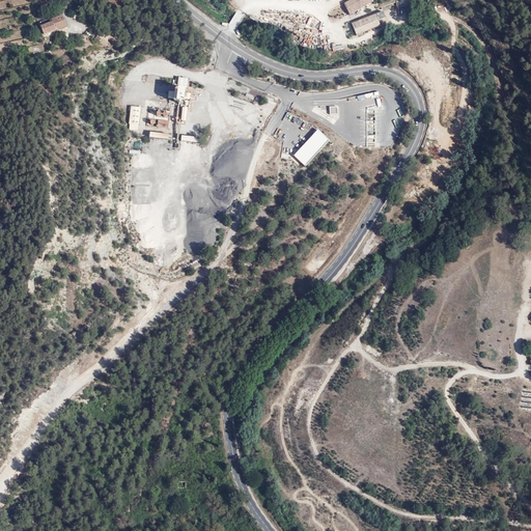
[(350,0),(345,2),(352,14),(375,1),(374,0),(350,0)]
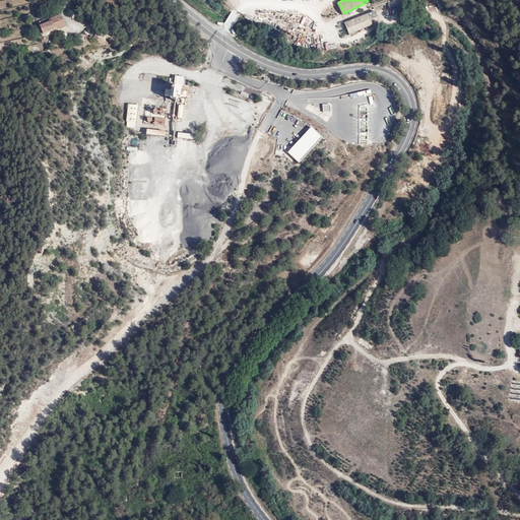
[(395,0),(392,1),(395,8),(415,5),(413,0),(395,0)]
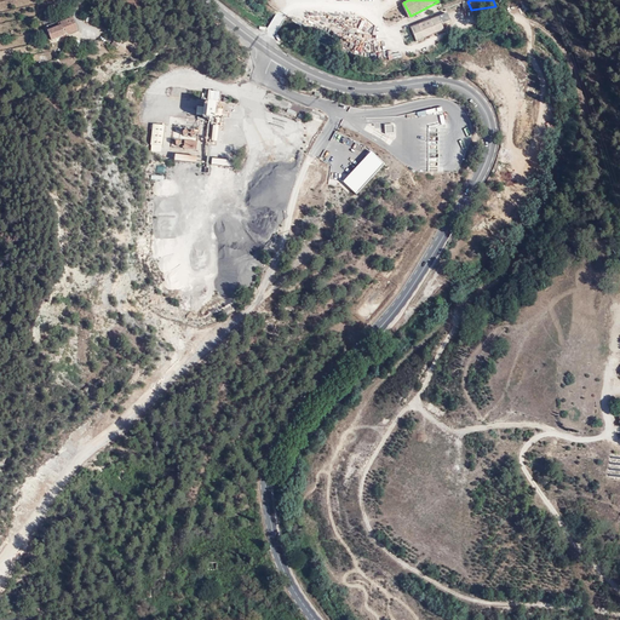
[(34,19),(39,36),(67,29),(63,13),(51,16),(50,15),(34,19)]
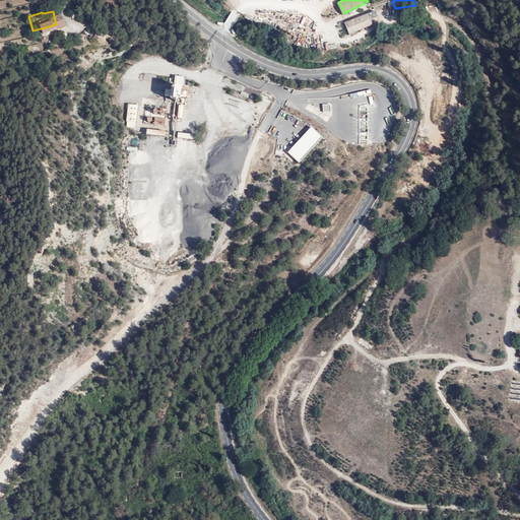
[(351,36),(376,24),(371,12),(346,23),(351,36)]
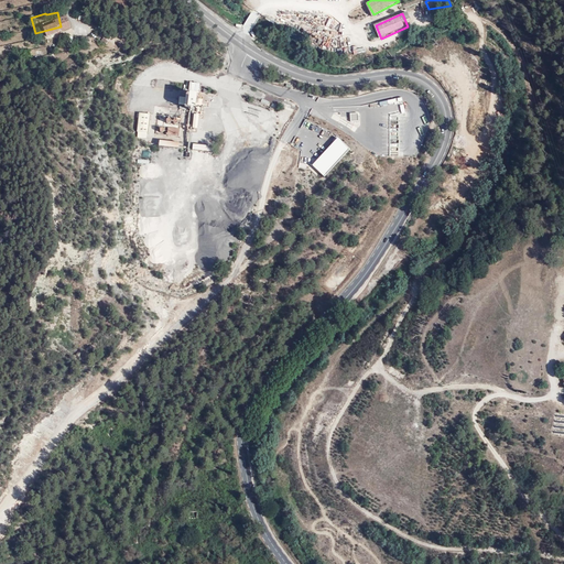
[(195,65),(182,64),(182,73),(195,74),(195,65)]
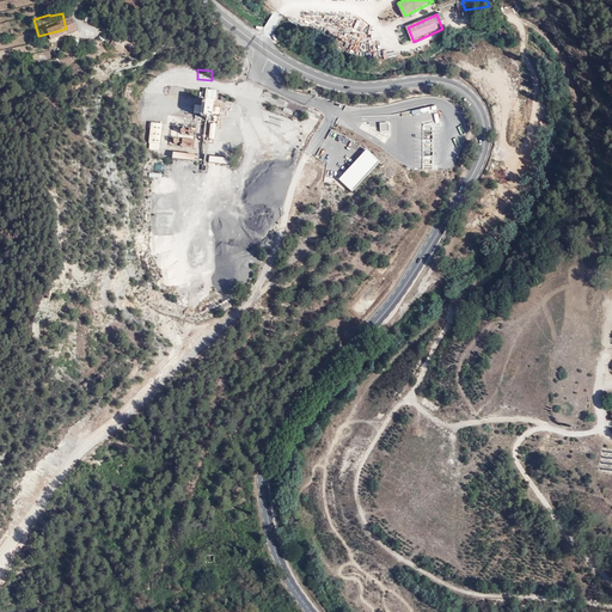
[(483,90),(490,85),(484,79),(478,84),(483,90)]
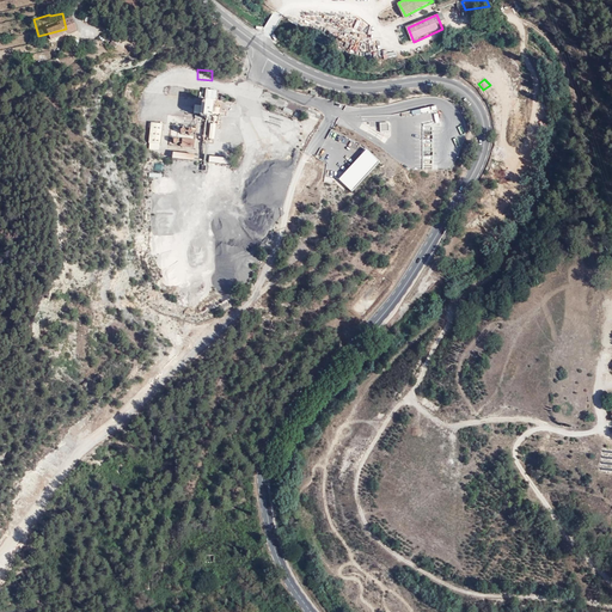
[(208,89),(208,84),(201,84),(201,89),(190,89),(190,96),(197,96),(196,99),(208,98),(208,97),(214,97),(214,89),(208,89)]
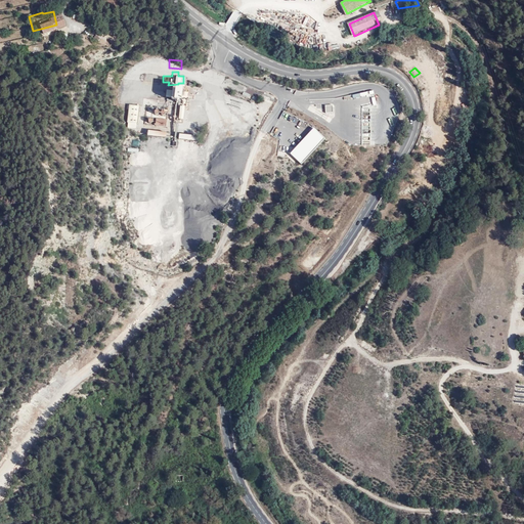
[(349,94),(351,107),(376,103),(373,90),(349,94)]
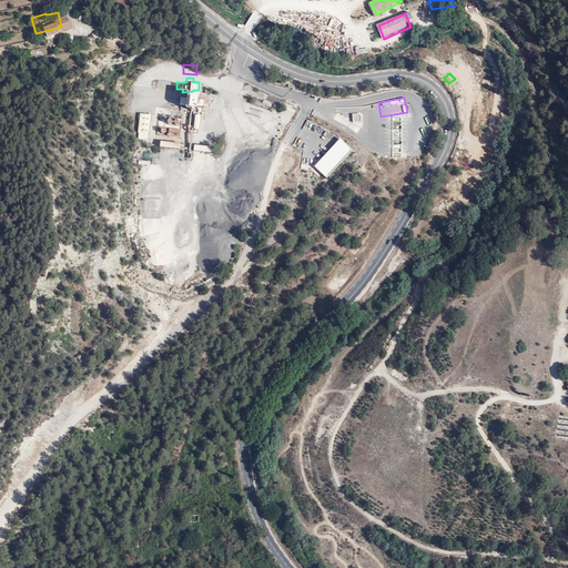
[(149,101),(137,100),(137,119),(148,119),(149,101)]
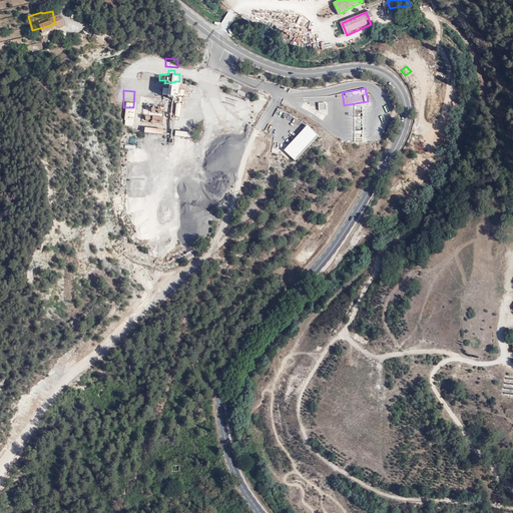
[(318,102),(319,110),(326,109),(326,102),(318,102)]
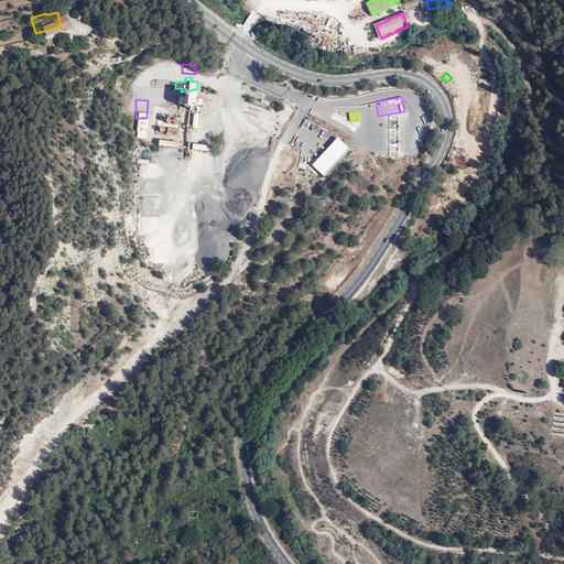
[(389,142),(389,154),(400,153),(398,117),(389,117),(390,142),(389,142)]
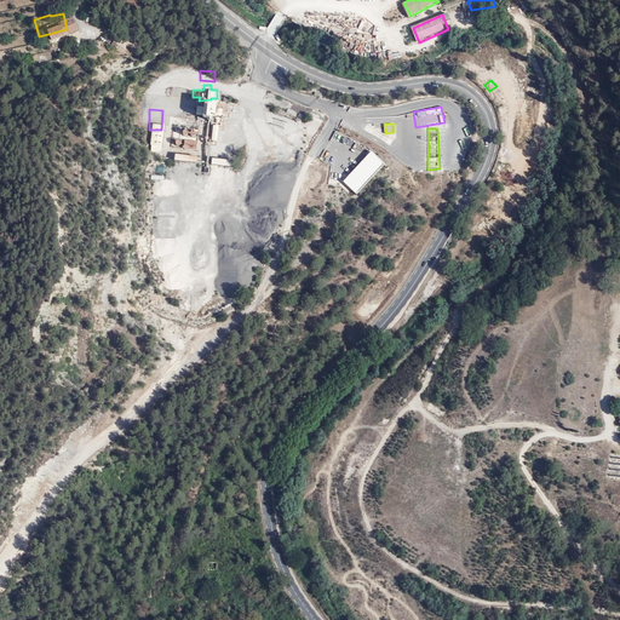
[(369,150),(342,181),(355,193),(383,162),(369,150)]
